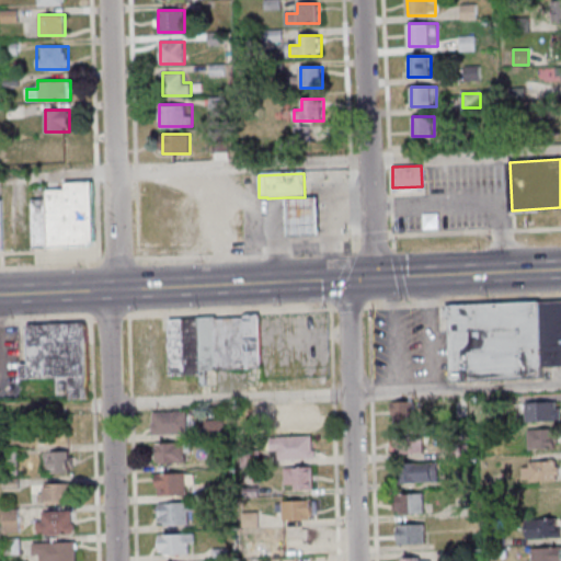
[(45,199),(44,192),(64,191),(64,184),(92,183),(94,242),(89,247),(46,249),(45,199)]
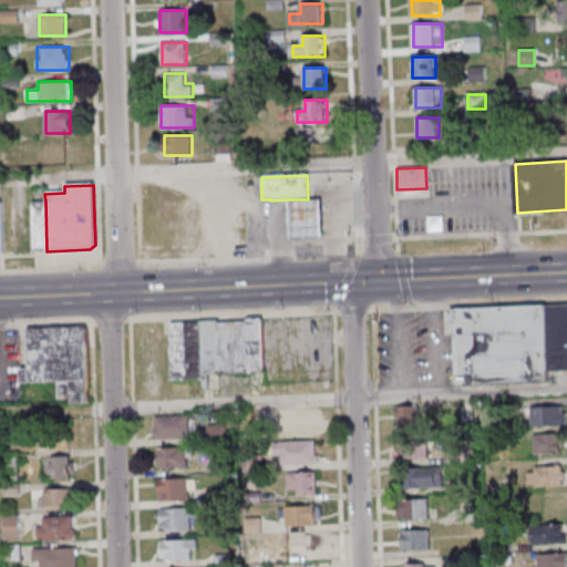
[(45,202),(47,251),(33,250),(31,203),(45,202)]
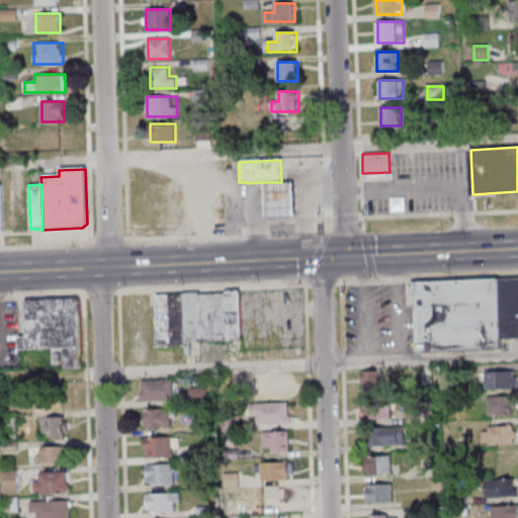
[(265,186),(293,185),(294,218),(266,220),(265,186)]
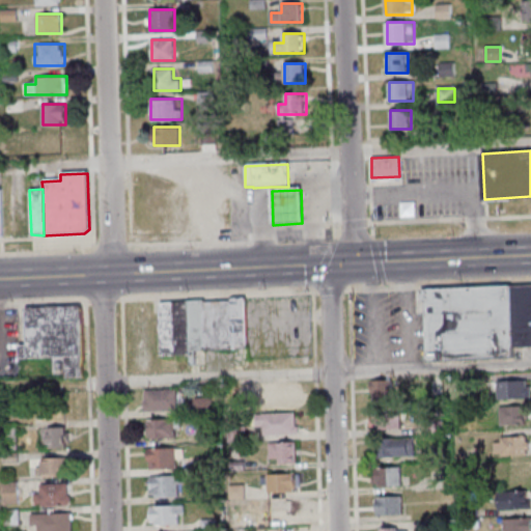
[(514,358),(514,346),(530,345),(530,285),(424,287),(425,313),(426,360),(514,358)]
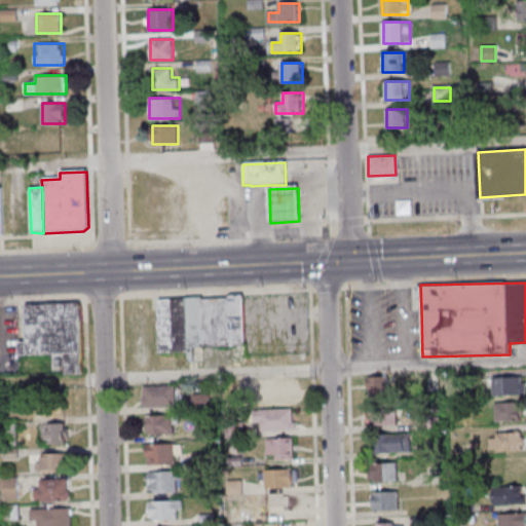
[(230,347),(243,347),(241,297),(229,298),(229,302),(230,347)]
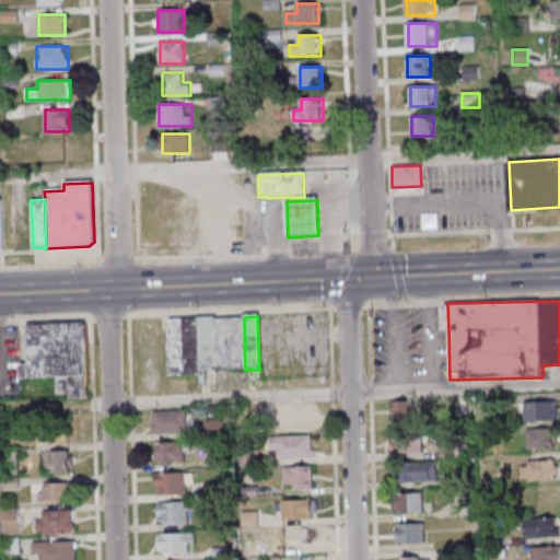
[(197,321),(199,372),(214,371),(212,322),(212,319),(197,321)]
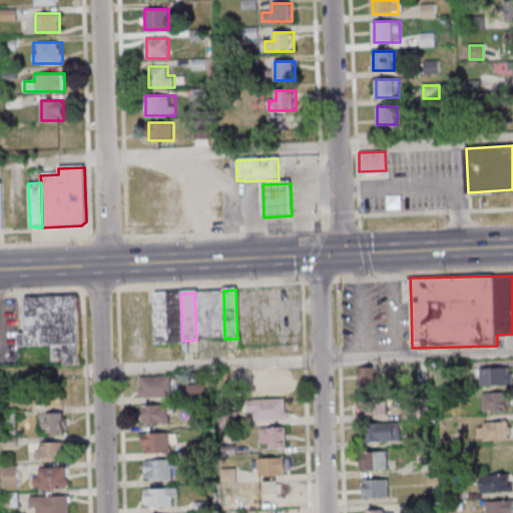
[(180,294),(182,341),(183,344),(154,345),(151,295),(180,294)]
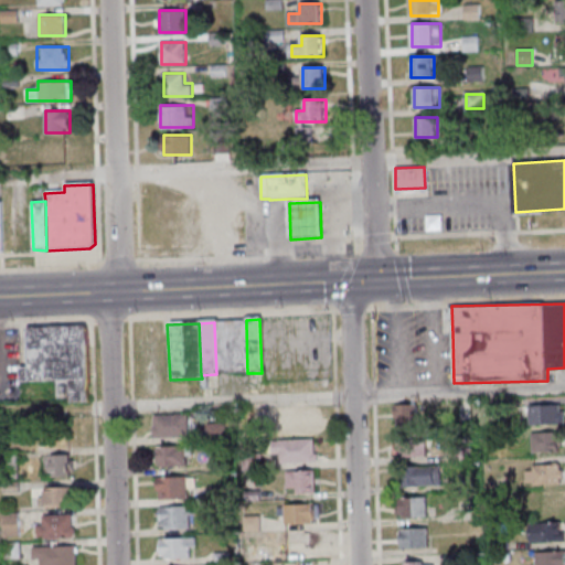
[(216,374),(247,373),(246,324),(214,324),(216,374)]
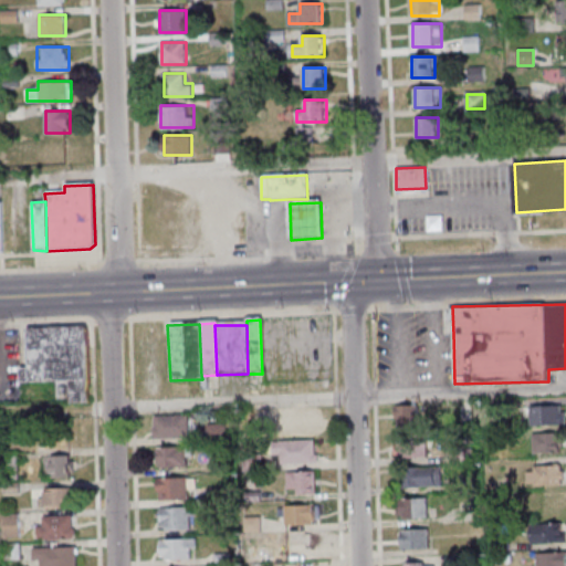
[(88,326),(27,327),(28,381),(61,380),(61,394),(70,394),(70,404),(90,404),(88,326)]
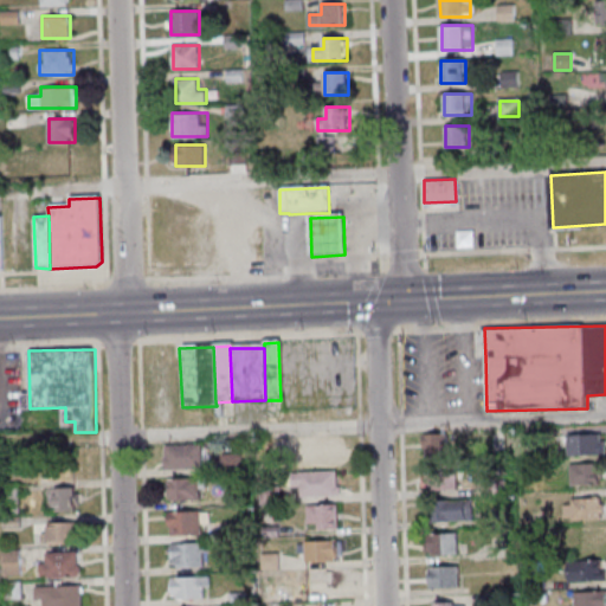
[(420,436),(446,434),(446,446),(445,446),(445,459),(424,461),(424,451),(421,451),(420,436)]
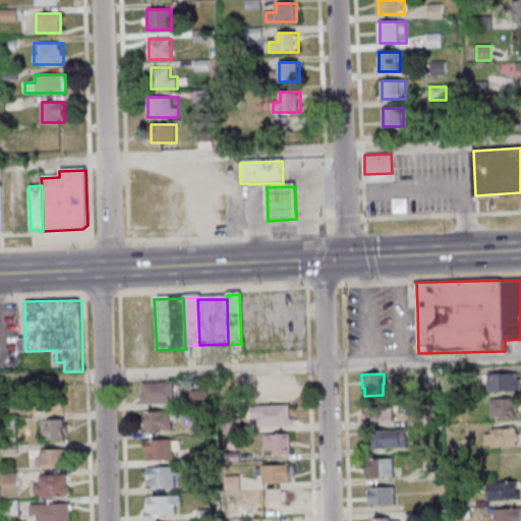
[(485,375),(486,393),(516,392),(516,374),(485,375)]
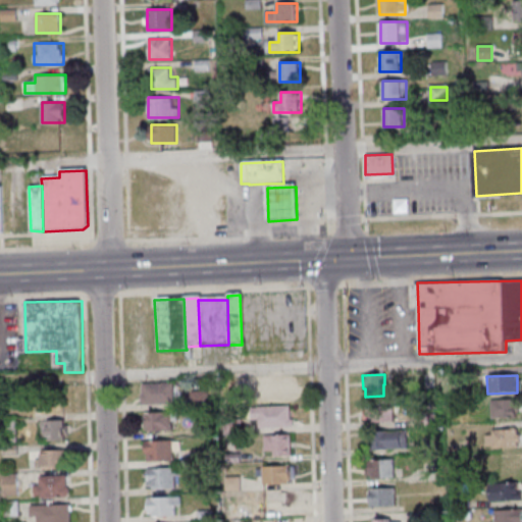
[(141,385),(172,383),(173,404),(140,406),(140,396),(142,396),(141,385)]
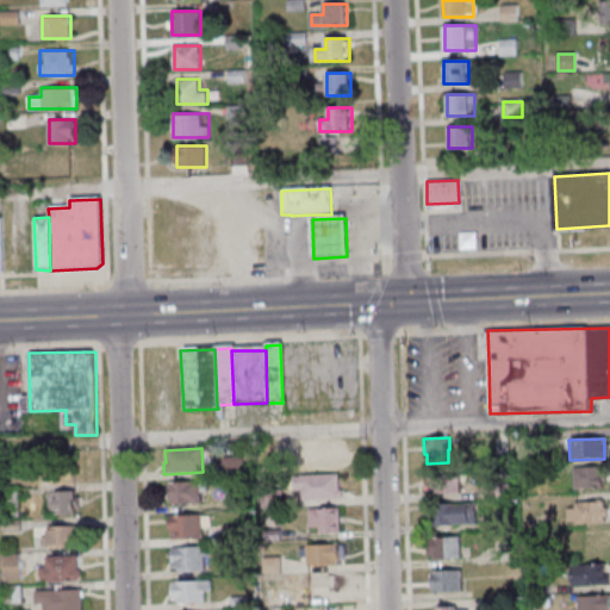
[(222,458),(222,477),(242,475),(242,456),(222,458)]
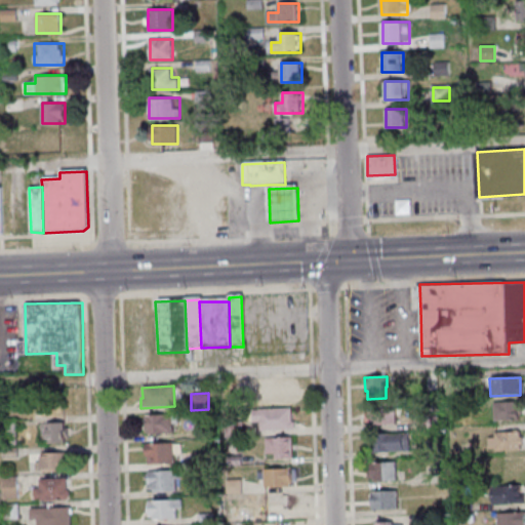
[(492,403),(517,403),(518,421),(493,422),(492,403)]
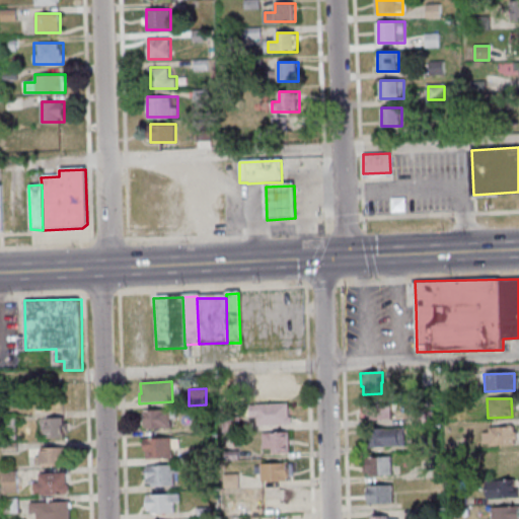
[(363,411),(363,402),(390,401),(390,421),(365,422),(365,419),(360,419),(360,412),(363,411)]
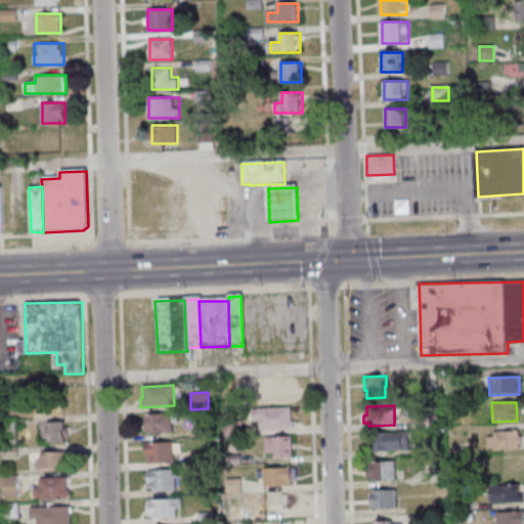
[(250,410),(250,412),(251,412),(252,420),(251,420),(251,423),(257,423),(258,432),(294,431),(294,423),(291,423),(291,408),(257,409),(257,410),(250,410)]
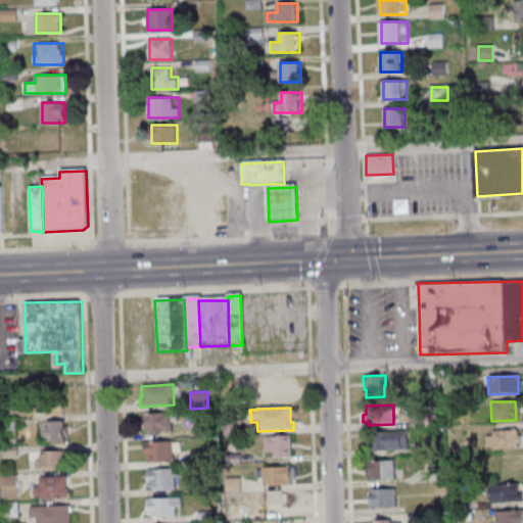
[(177,414),(177,423),(171,423),(172,433),(147,434),(147,431),(144,431),(143,416),(177,414)]
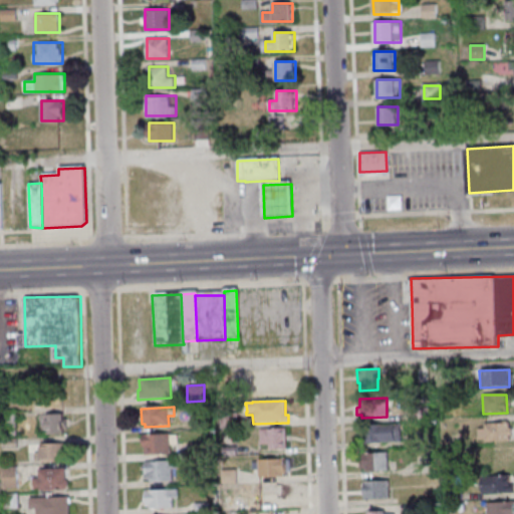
[(414,409),(414,420),(428,419),(428,409),(414,409)]
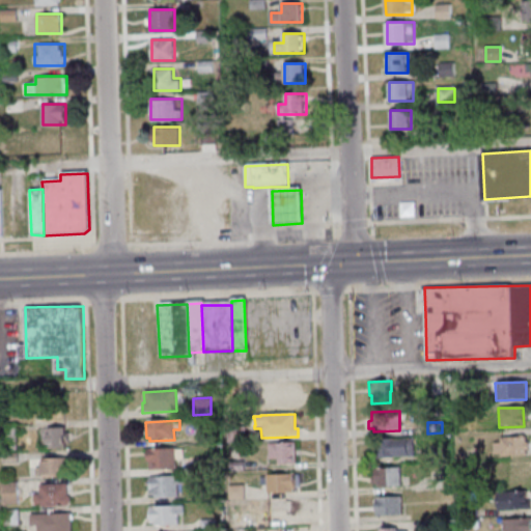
[(0,423),(15,423),(16,451),(0,451),(0,423)]
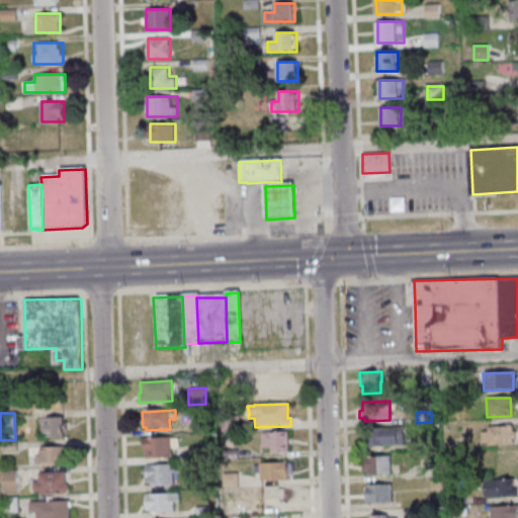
[(238,416),(239,431),(221,432),(221,416),(238,416)]
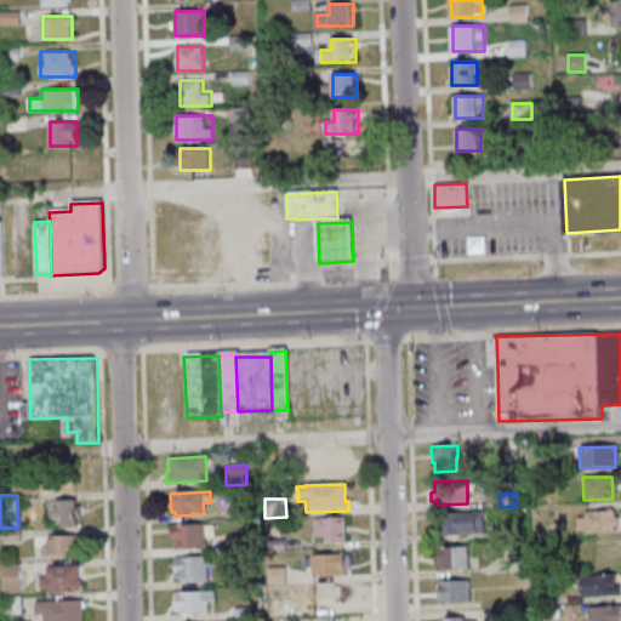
[(74,501),(75,507),(79,507),(79,518),(75,518),(75,527),(55,527),(53,502),(74,501)]
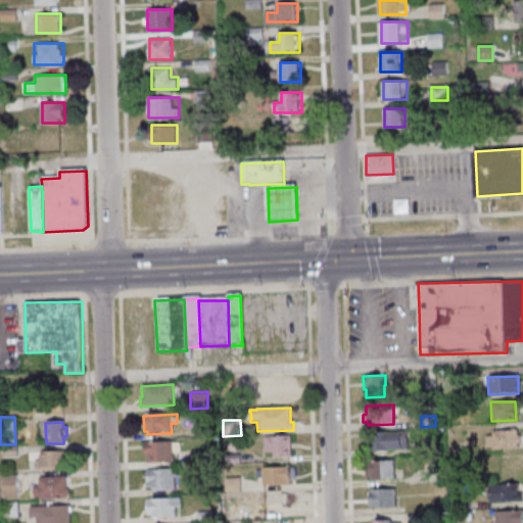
[(194,425),(194,437),(209,436),(208,425),(194,425)]
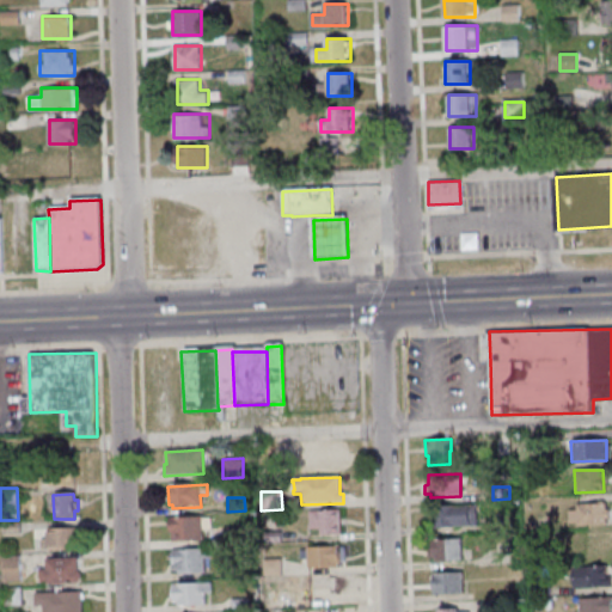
[(575,506),(605,505),(605,510),(609,510),(609,519),(605,520),(605,525),(576,527),(576,524),(568,524),(568,512),(575,512),(575,506)]
